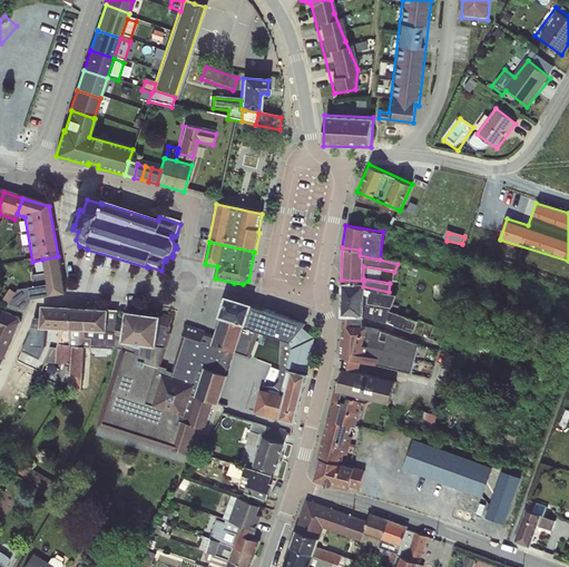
[(18,290),(7,308),(23,313),(32,297),(64,294),(58,257),(42,261),(45,285),(18,290)]
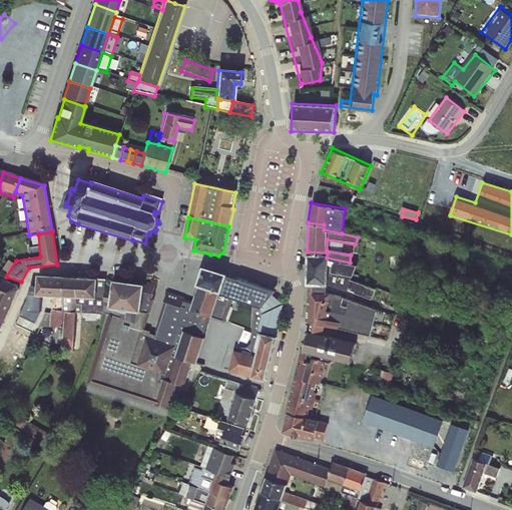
[(327,252),(307,251),(306,283),(326,283),(371,303),(375,289),(350,280),(356,265),(350,263),(327,258),(327,252)]
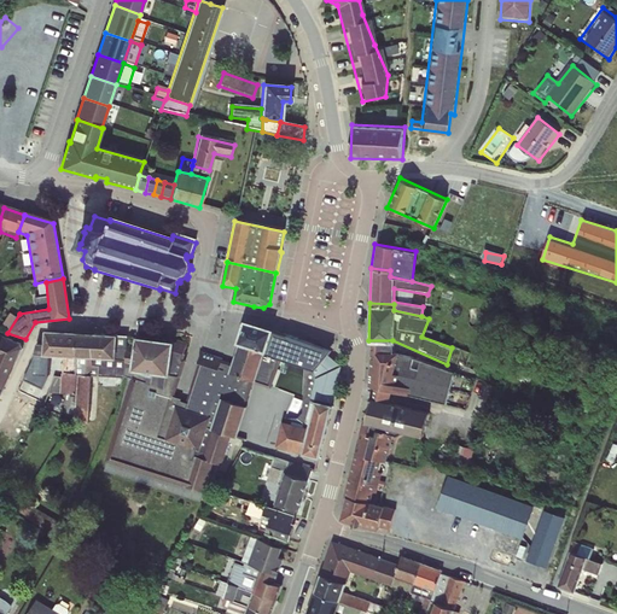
[(279,360),(286,337),(273,327),(243,319),(236,339),(237,345),(228,363),(196,354),(193,363),(198,366),(184,408),(174,407),(164,439),(193,449),(191,457),(210,463),(222,468),(231,440),(237,442),(248,408),(244,404),(252,384),(269,390),(279,360)]
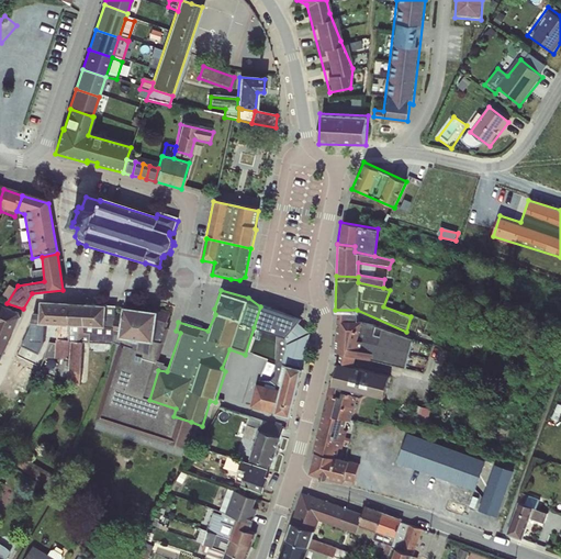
[(107,303),(38,301),(37,320),(30,323),(26,330),(8,371),(24,376),(41,337),(51,339),(49,345),(44,360),(68,358),(68,344),(82,344),(118,345),(121,337),(123,310),(107,308),(107,303)]
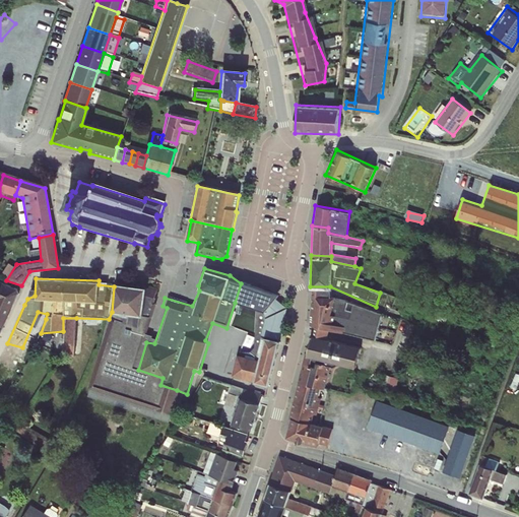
[(0,329),(18,294),(14,286),(0,280),(0,329)]
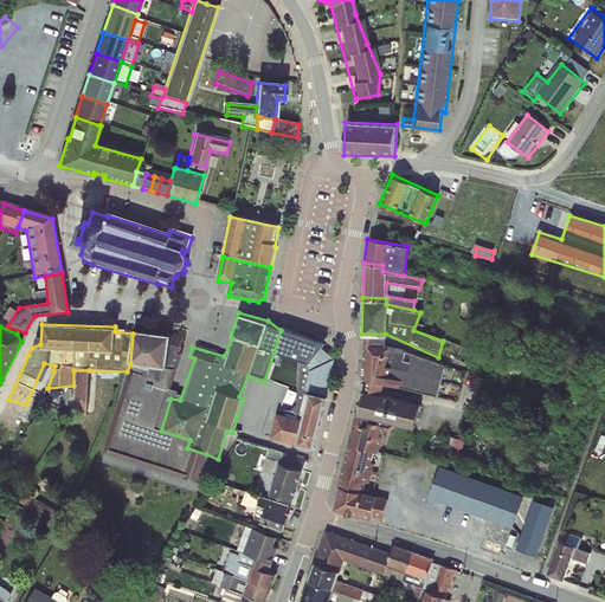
[(169,332),(134,328),(133,334),(130,363),(167,368),(169,332)]
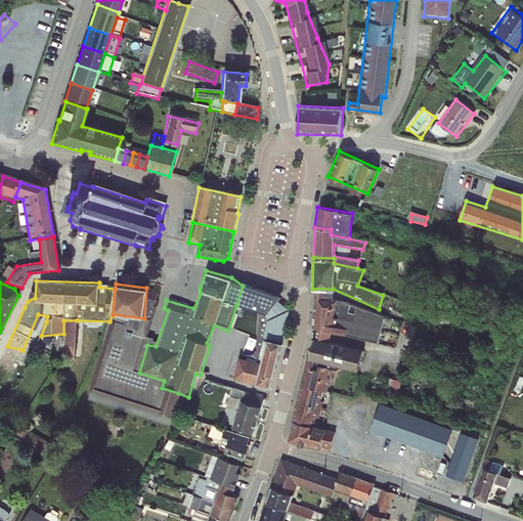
[(333,289),(312,289),(309,329),(316,330),(330,333),(378,345),(385,316),(339,301),(333,298),(333,289)]
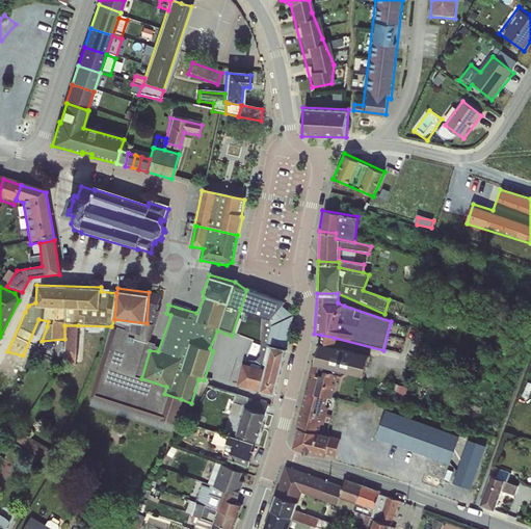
[(335,338),(321,335),(313,366),(340,372),(365,376),(370,355),(333,345),(335,338)]
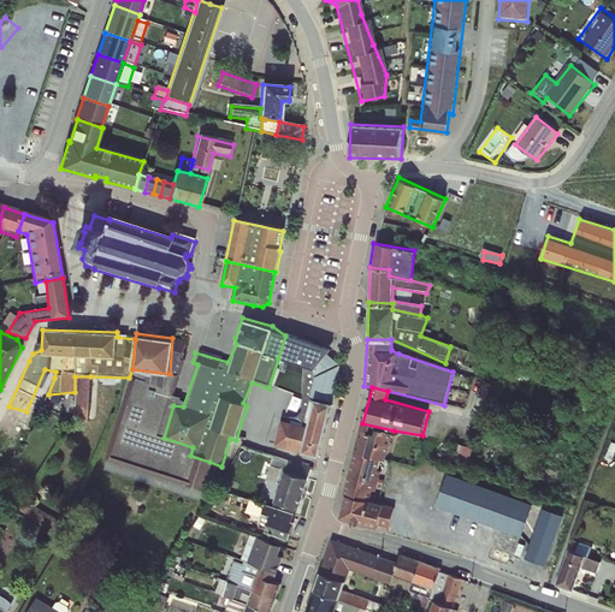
[(317,456),(330,402),(309,397),(305,426),(281,422),(275,446),(317,456)]
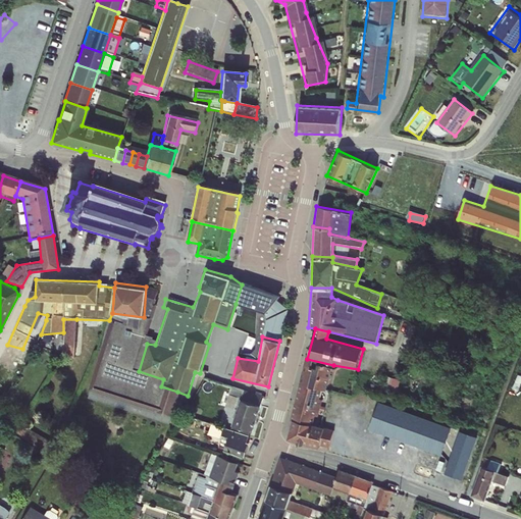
[(333,365),(307,359),(285,440),(328,455),(333,432),(318,427),(333,365)]
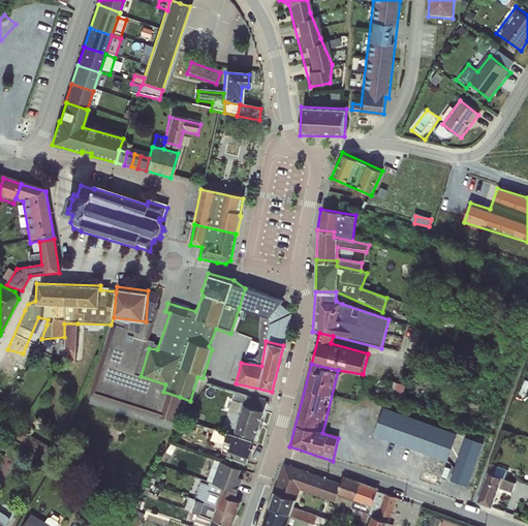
[(262,410),(242,405),(234,433),(254,439),(262,410)]
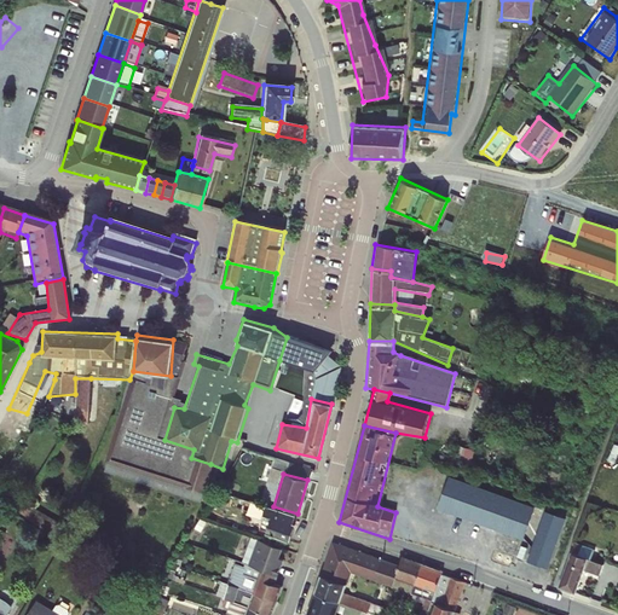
[(536,506),(449,476),(437,510),(524,543),(536,506)]
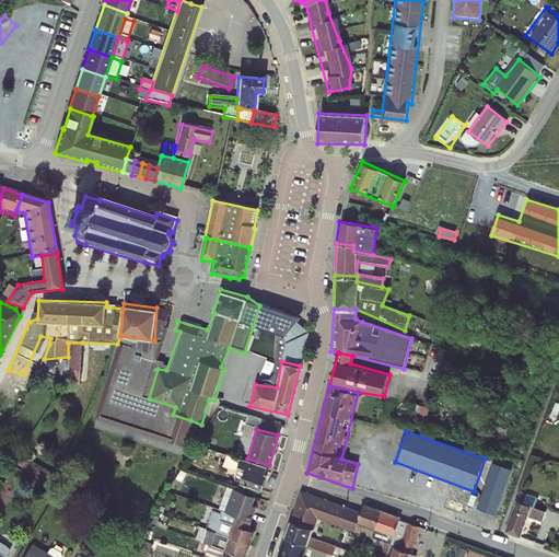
[(267,471),(209,451),(206,462),(236,474),(235,483),(259,491),(267,471)]
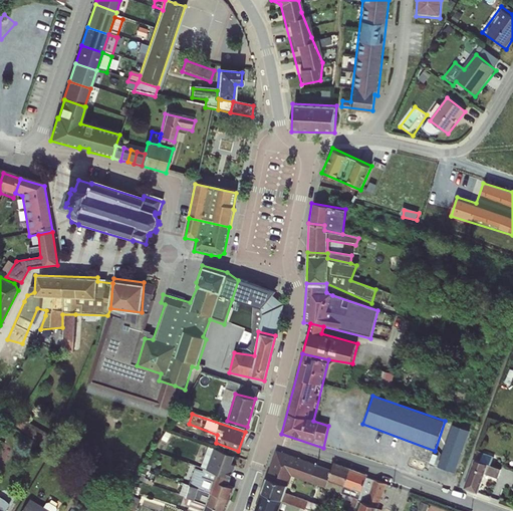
[(469,433),(450,427),(436,468),(454,474),(469,433)]
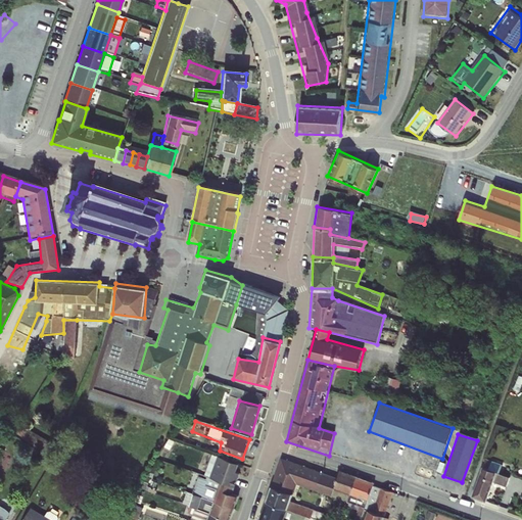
[(233,488),(242,466),(219,458),(210,479),(233,488)]
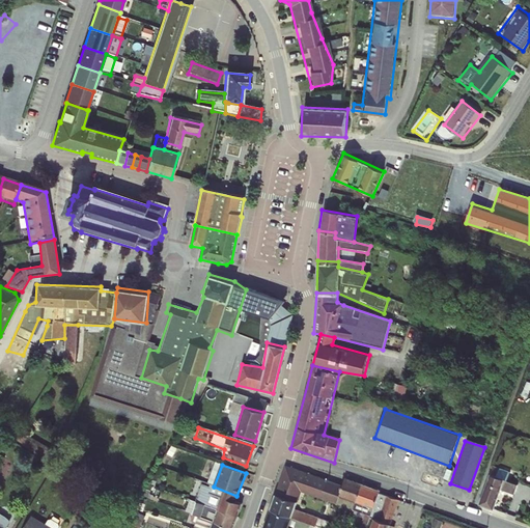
[(341,488),(284,466),(274,492),(299,500),(301,493),(336,504),(341,488)]
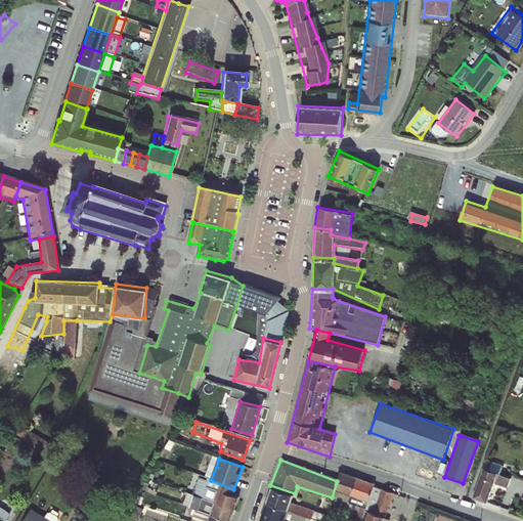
[(480,469),(471,496),(487,503),(493,485),(507,490),(511,478),(480,469)]
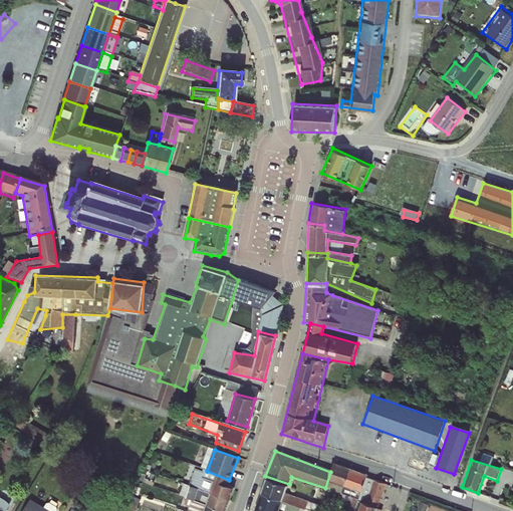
[(225,510),(233,487),(228,486),(229,480),(207,471),(190,466),(180,496),(193,502),(189,510),(225,510)]
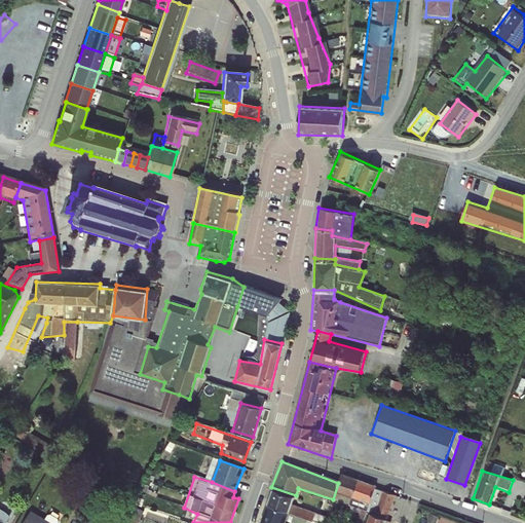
[(340,477),(333,499),(366,512),(375,488),(340,477)]
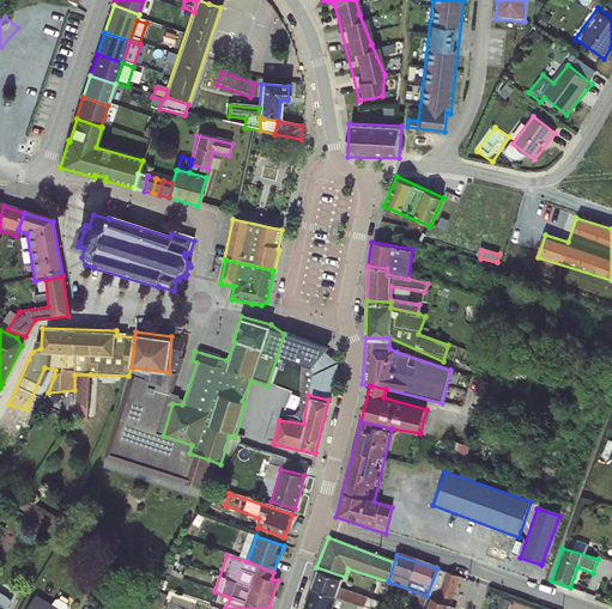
[(345,577),(316,567),(302,608),(358,608),(359,606),(365,608),(367,598),(339,585),(345,577)]
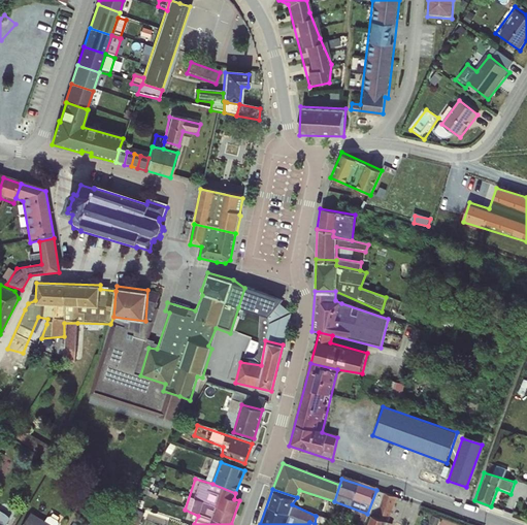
[(396,498),(386,494),(380,516),(370,515),(365,524),(395,524),(389,521),(396,498)]
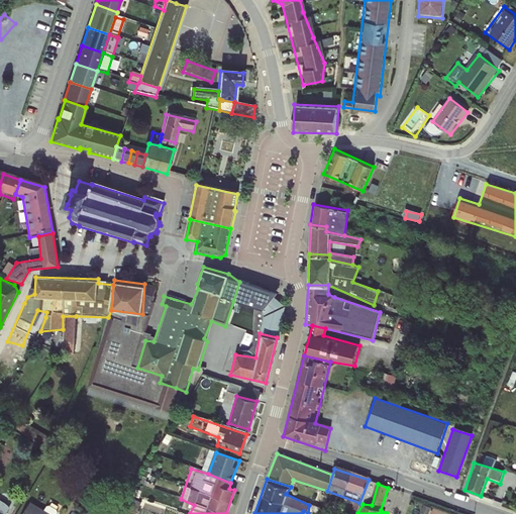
[(43,511),(29,503),(22,513),(58,513),(60,511),(47,504),(43,511)]
